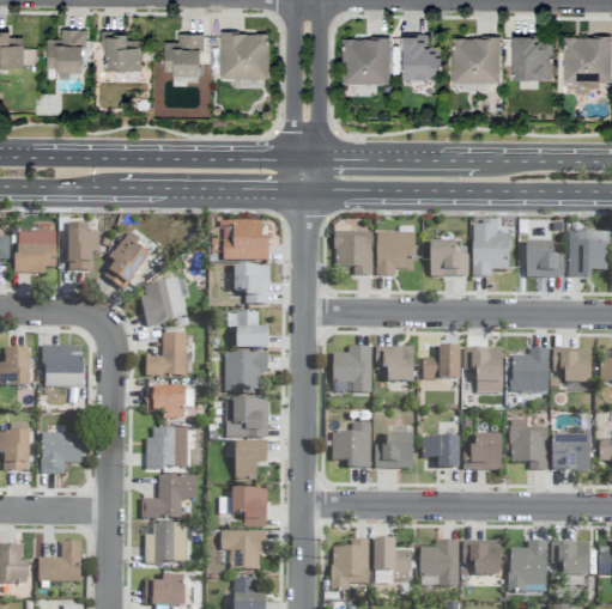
[(0,62),(22,64),(22,34),(8,34),(8,25),(0,25),(0,62)]
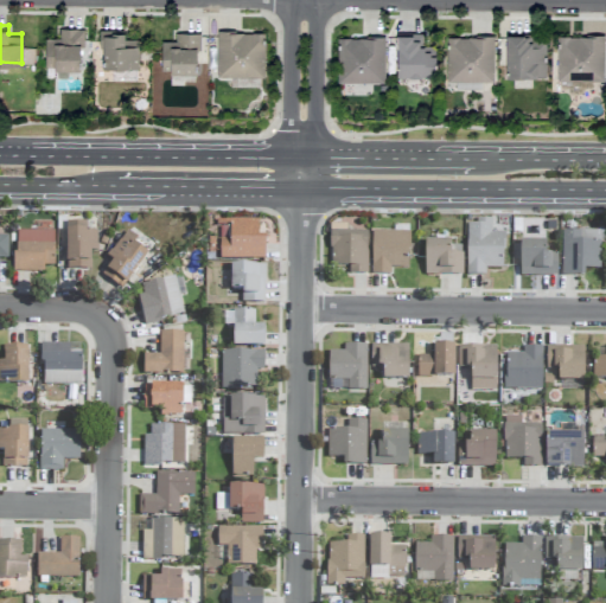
[(46,34),(45,65),(81,66),(82,26),(59,25),(59,34),(46,34)]
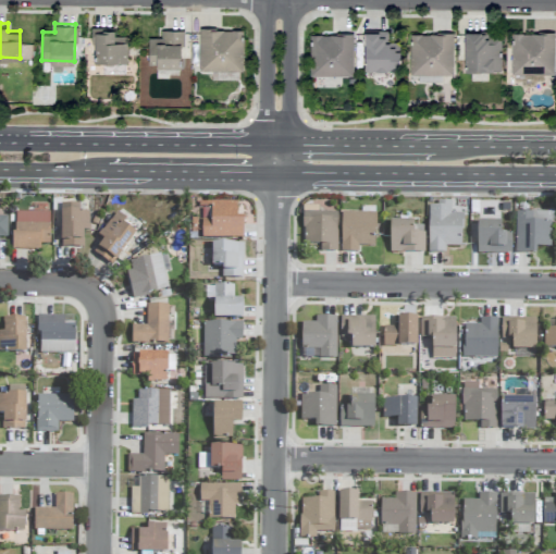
[(127,60),(126,33),(114,34),(114,26),(94,26),(95,60),(127,60)]
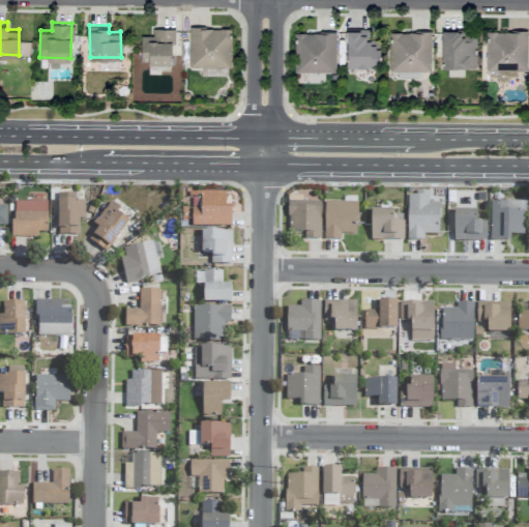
[(189,64),(230,65),(231,25),(190,25),(189,64)]
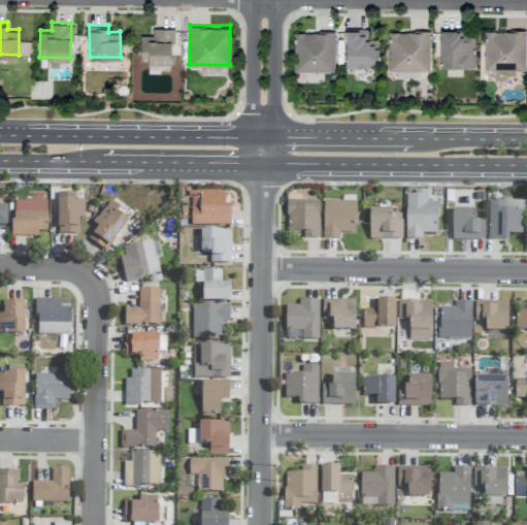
[(141,33),(140,61),(171,61),(171,35),(174,36),(175,26),(153,26),(153,33),(141,33)]
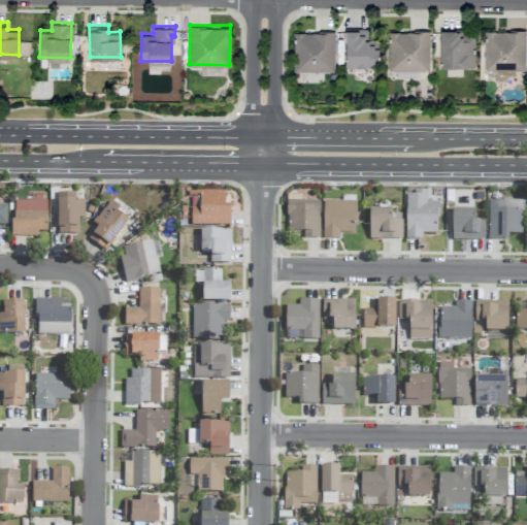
[(474,65),(475,32),(463,32),(463,28),(440,27),(439,64),(474,65)]
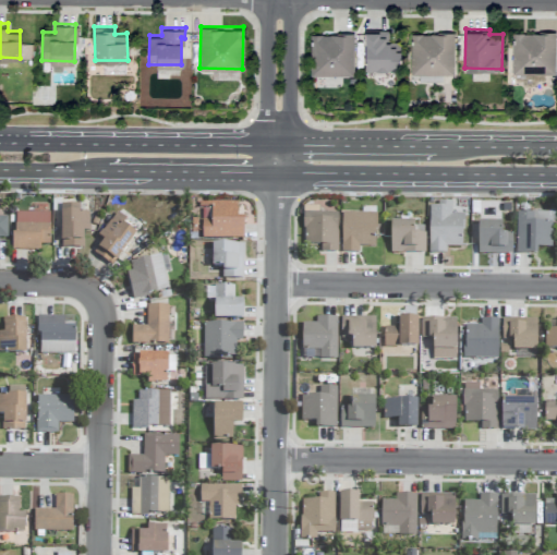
[(556,72),(556,31),(512,29),(512,71),(556,72)]
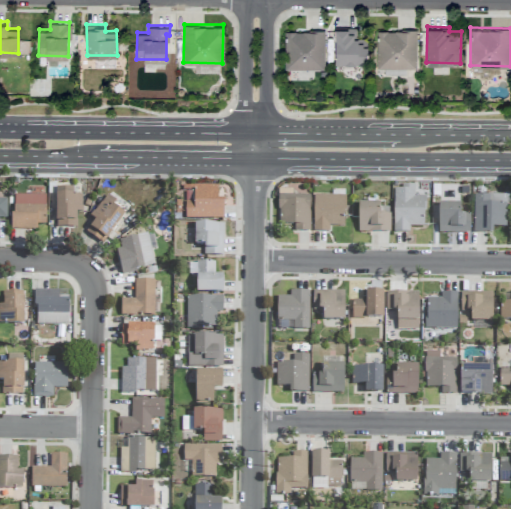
[(284,67),(324,67),(325,29),(285,28),(284,67)]
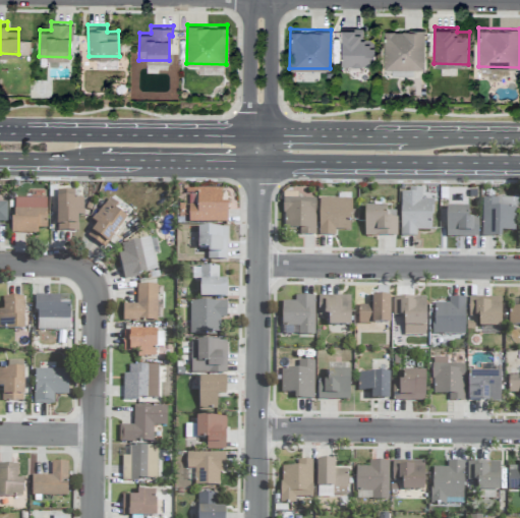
[(341,29),(340,63),(372,63),(372,42),(361,42),(361,29),(341,29)]
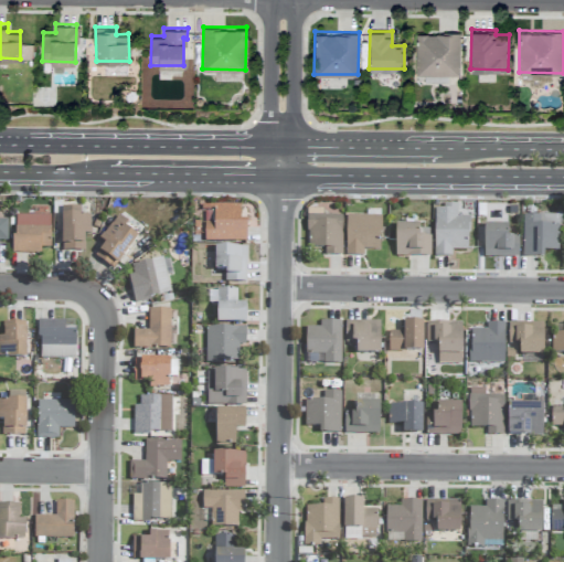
[(460,31),(416,31),(415,73),(459,73),(460,31)]
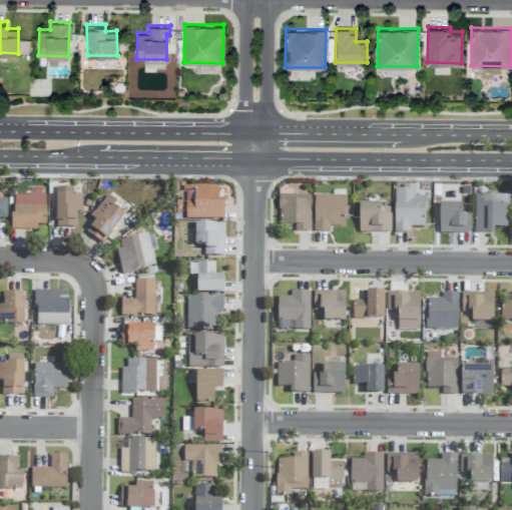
[(396,186),(395,230),(411,230),(411,224),(426,224),(427,194),(416,194),(416,183),(403,182),(403,187),(396,186)]
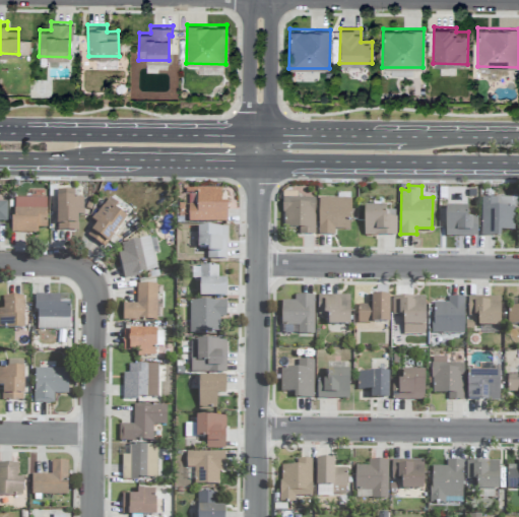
[(228,219),(228,199),(221,199),(221,186),(187,187),(188,220),(228,219)]
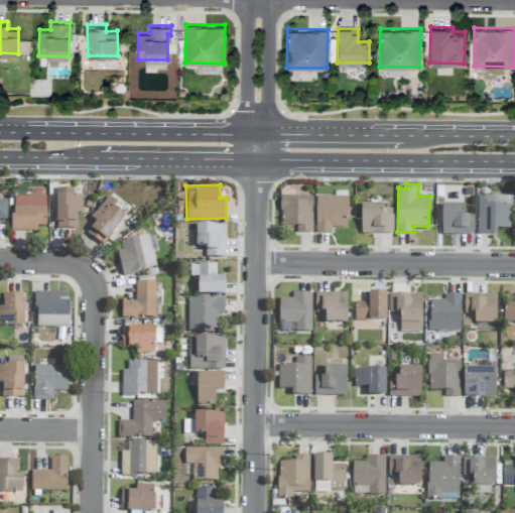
[(75,185),(56,186),(57,227),(79,226),(78,212),(84,212),(84,194),(75,195),(75,185)]
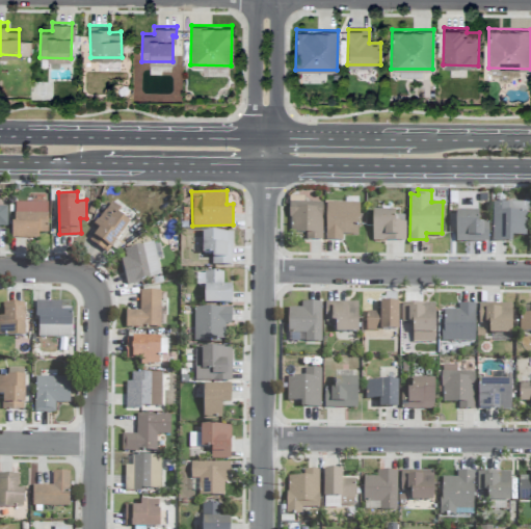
[(304,200),(306,194),(291,193),(290,231),(307,231),(307,238),(322,238),(323,201),(304,200)]
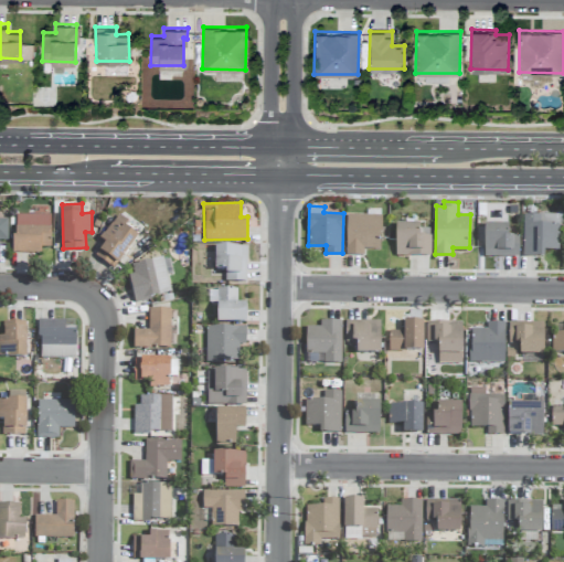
[(51,245),(52,213),(14,212),(14,251),(41,251),(41,245),(51,245)]
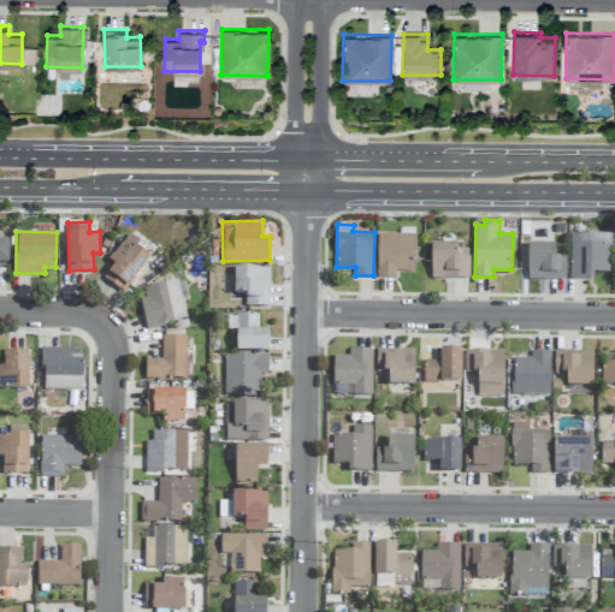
[(125,291),(151,255),(136,244),(140,238),(129,231),(110,259),(114,261),(105,277),(125,291)]
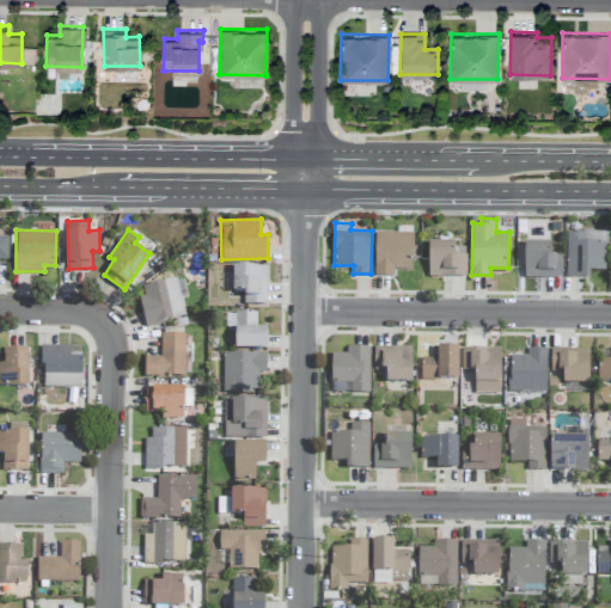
[(567,229),(568,276),(591,276),(591,269),(606,269),(606,229),(567,229)]
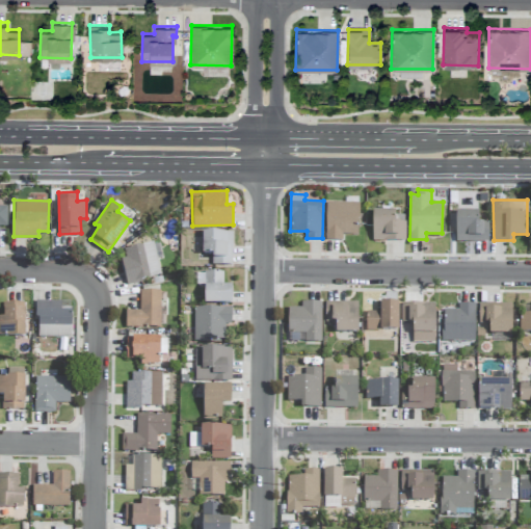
[(343,238),(343,232),(359,233),(360,201),(326,201),(326,238),(343,238)]
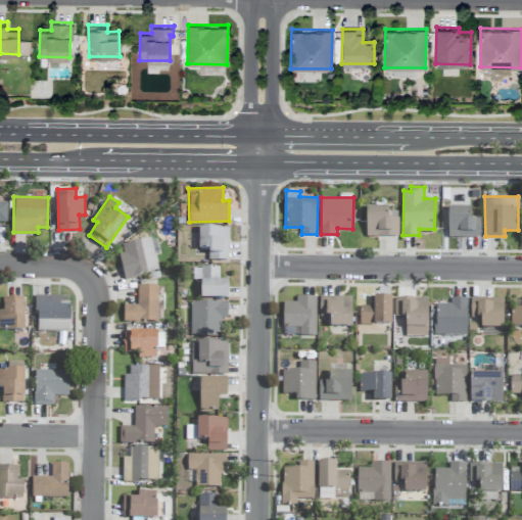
[(8,201),(0,200),(0,220),(7,221),(8,201)]
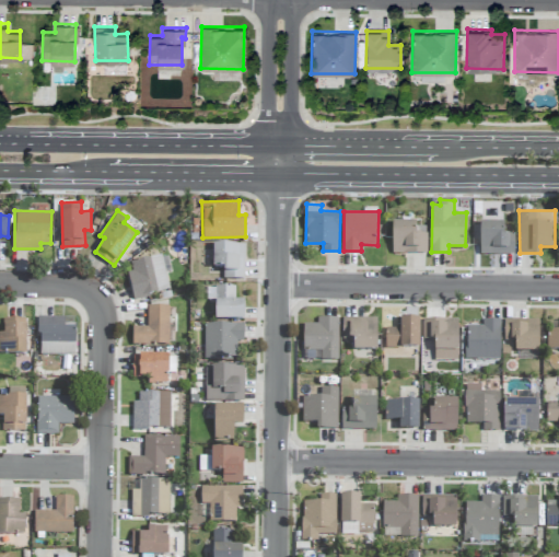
[(428,232),(416,231),(417,220),(393,220),(392,251),(428,252),(428,232)]
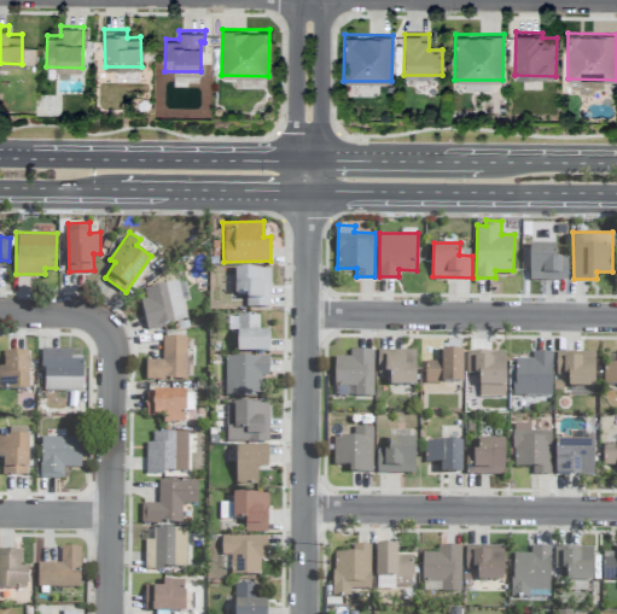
[(530,278),(569,279),(569,256),(557,256),(557,244),(531,243),(530,278)]
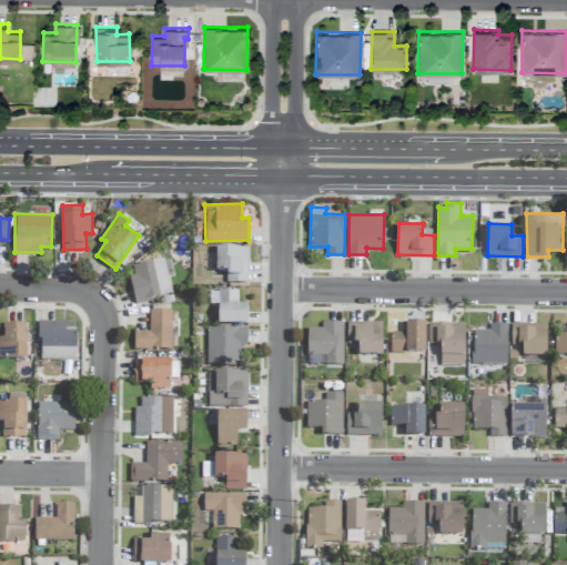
[(249,281),(249,245),(218,245),(218,270),(228,270),(228,281),(249,281)]
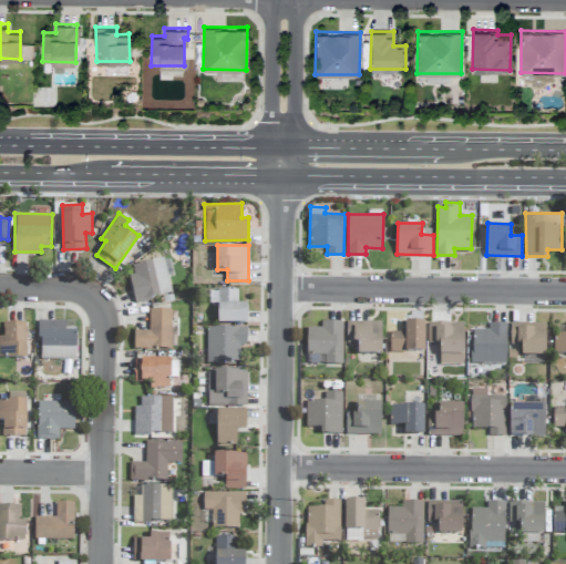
[(135,300),(173,293),(168,274),(174,272),(171,255),(133,263),(134,273),(130,274),(135,300)]
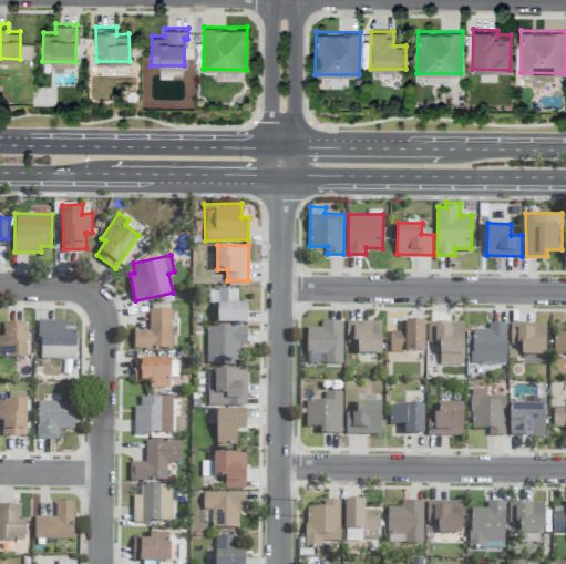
[(219,322),(248,321),(248,301),(239,303),(238,287),(218,288),(219,322)]
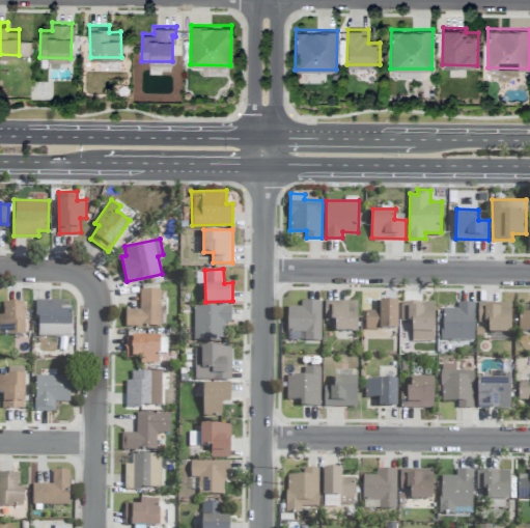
[(160,287),(140,288),(140,308),(126,308),(127,325),(161,325),(160,287)]
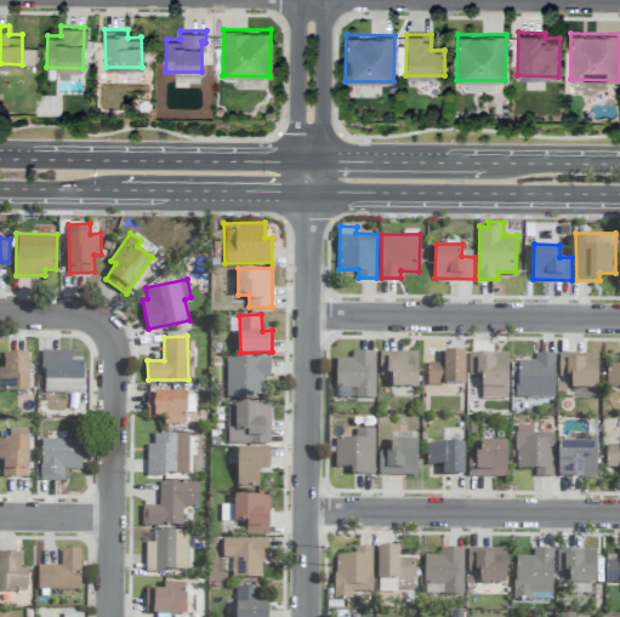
[(85,349),(45,348),(44,390),(84,390),(85,349)]
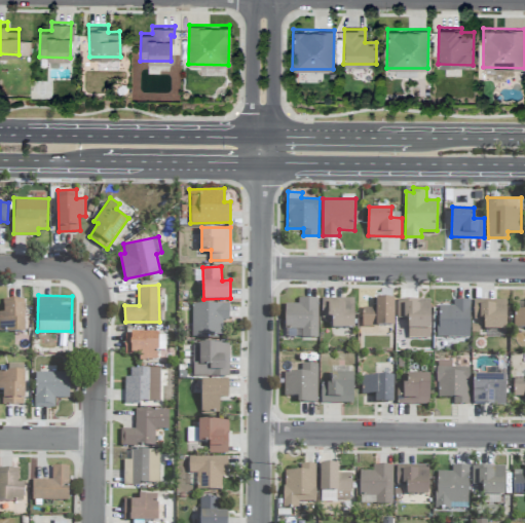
[(26,296),(4,297),(4,310),(0,310),(0,331),(26,330),(26,296)]
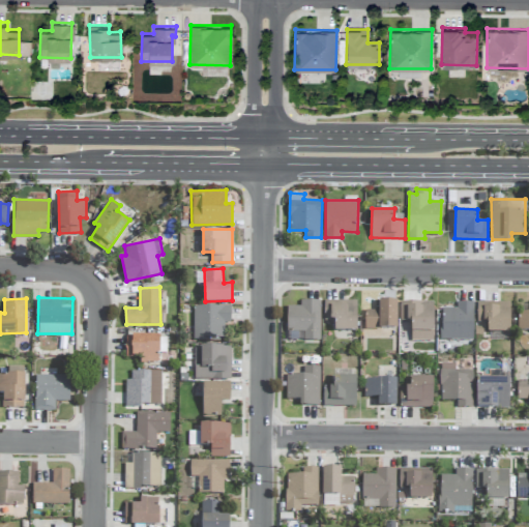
[(321,298),(301,298),(301,304),(288,304),(288,337),(302,337),(302,338),(321,339),(321,298)]
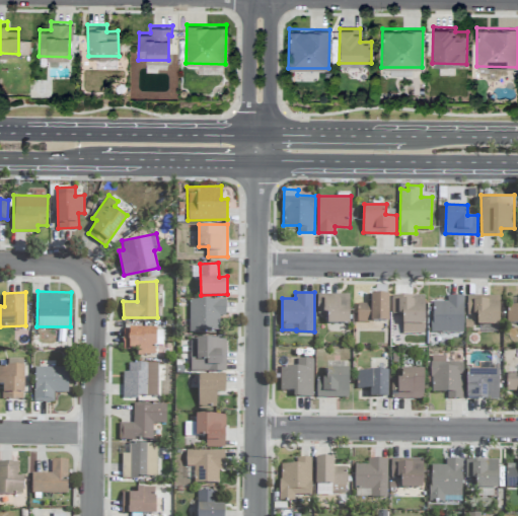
[(350,292),(318,292),(318,313),(328,313),(328,322),(350,322),(350,292)]
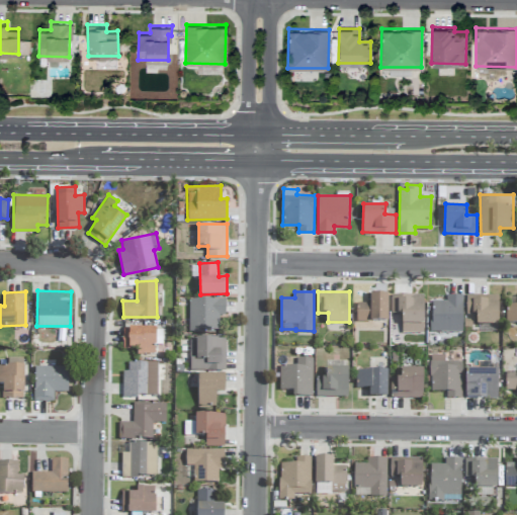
[(389,292),(371,292),(370,302),(357,302),(357,320),(389,320),(389,292)]
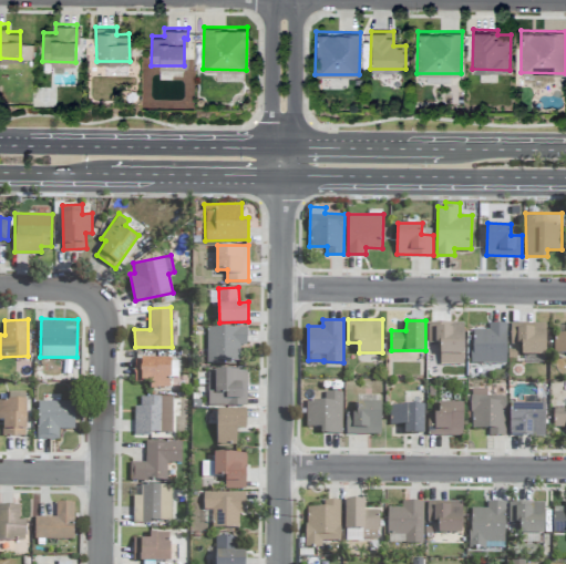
[(465,321),(430,320),(429,341),(441,342),(440,362),(464,362),(465,321)]
